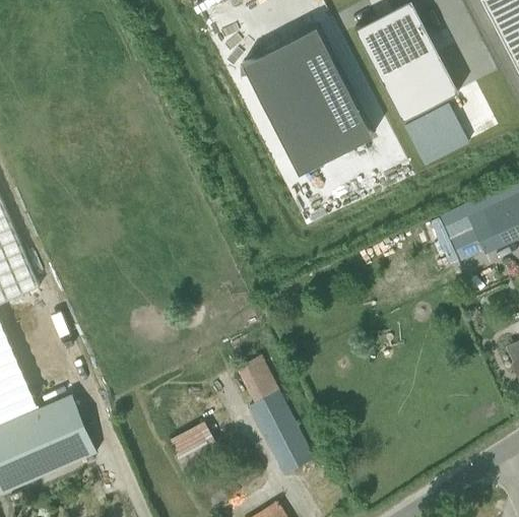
[(459,92),(410,0),(409,0),(354,28),(402,122),(459,92)]
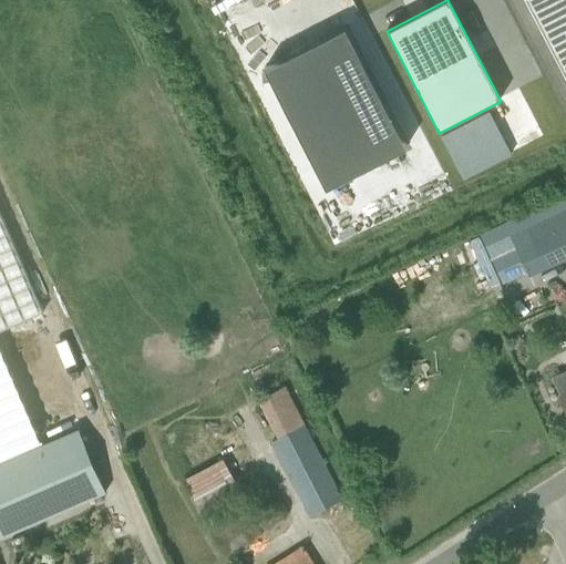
[(565,0),(526,0),(565,77),(565,0)]
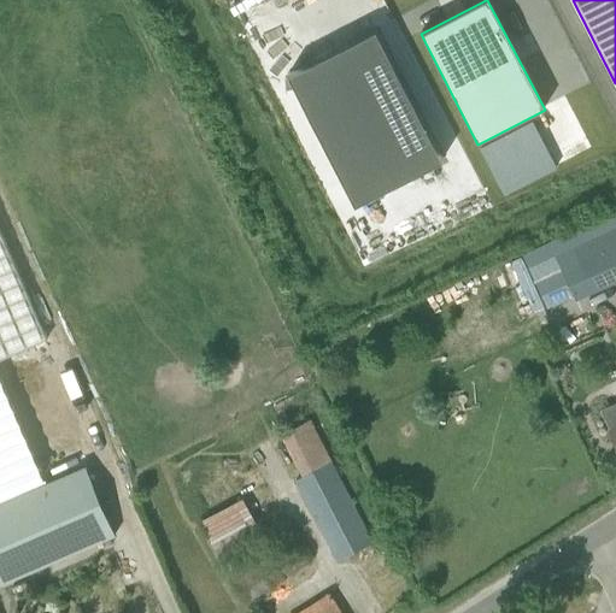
[(450,172),(376,30),(285,77),(358,219),(450,172)]
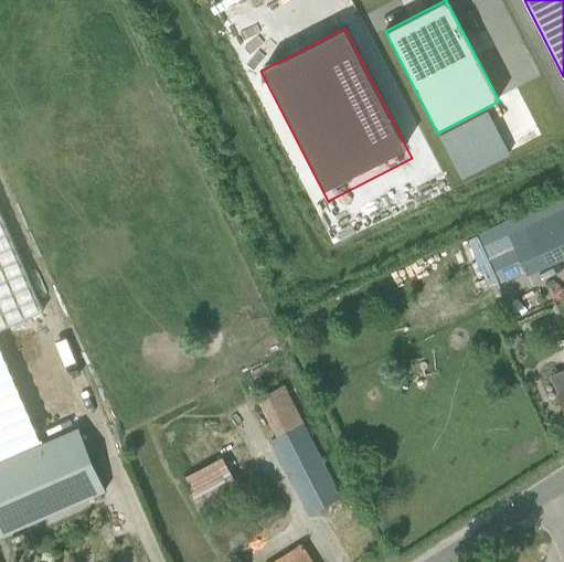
[(563,209),(510,234),(528,276),(563,258),(563,209)]
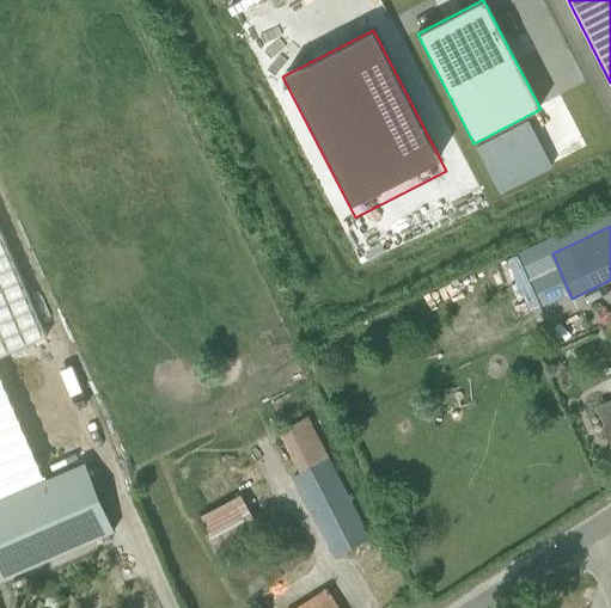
[(0,499),(44,481),(99,460),(0,227),(0,499)]
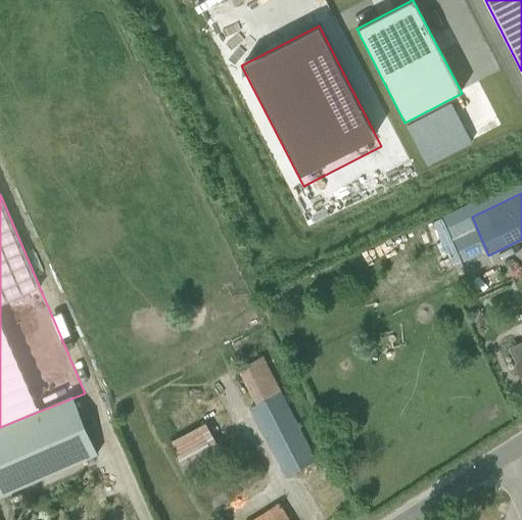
[(521,345),(510,351),(521,378),(521,345)]
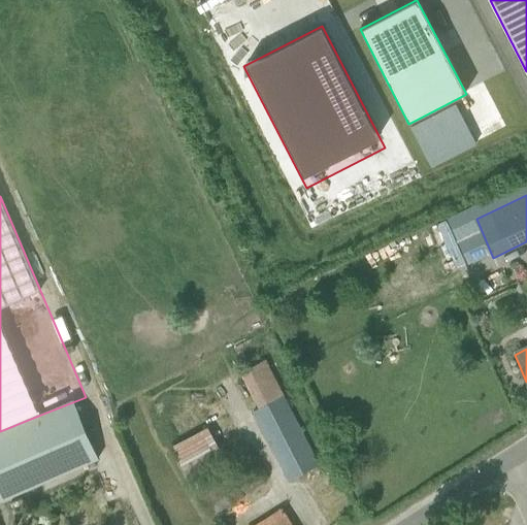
[(258,411),(255,413),(289,482),(319,467),(264,362),(239,374),(258,411)]
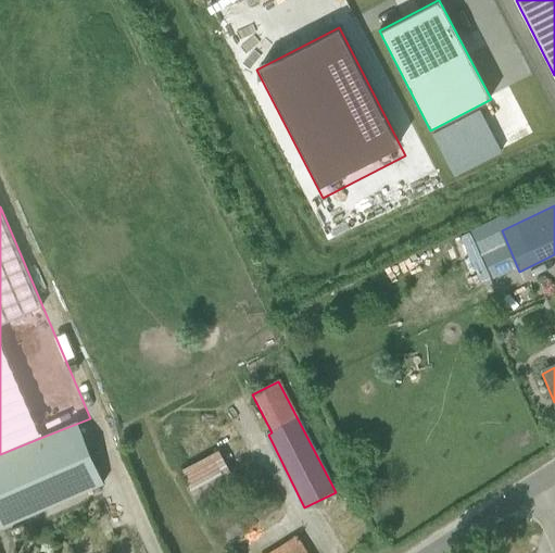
[(40,438),(0,454),(0,529),(67,502),(40,438)]
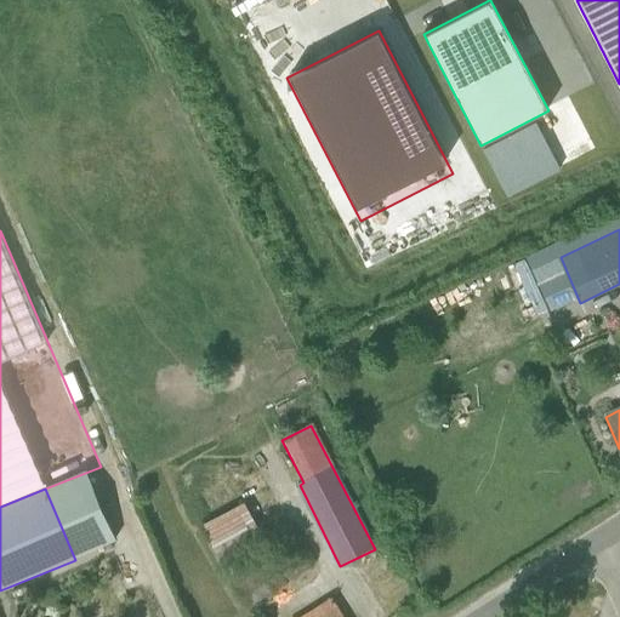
[(244,504),(199,523),(215,560),(260,542),(244,504)]
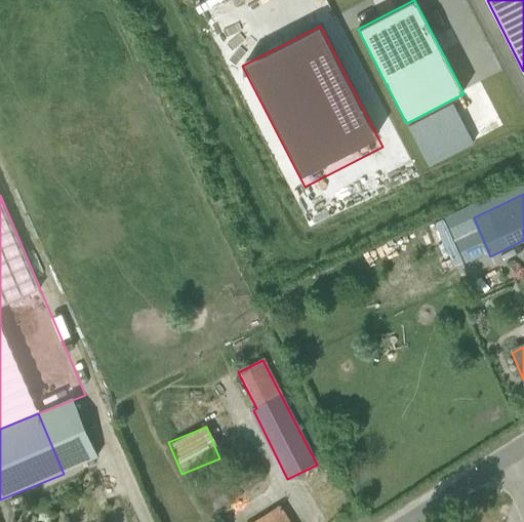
[(287,521),(279,509),(257,521),(287,521)]
